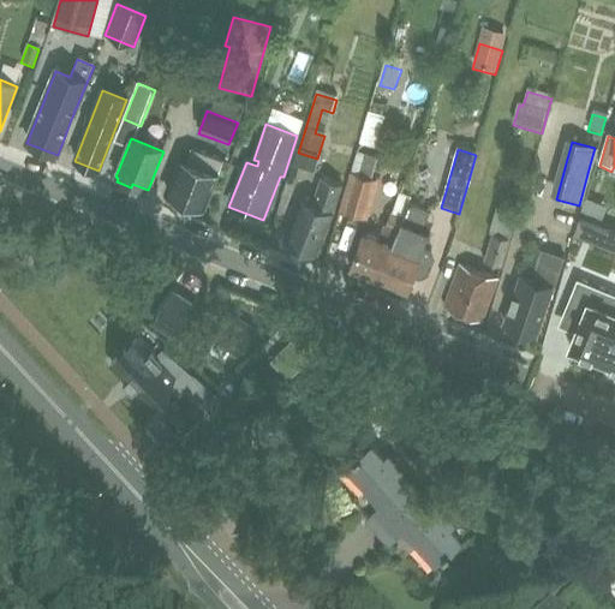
[(175,173),(167,193),(190,203),(189,206),(201,210),(202,207),(204,209),(222,162),(191,150),(186,165),(179,162),(175,173)]
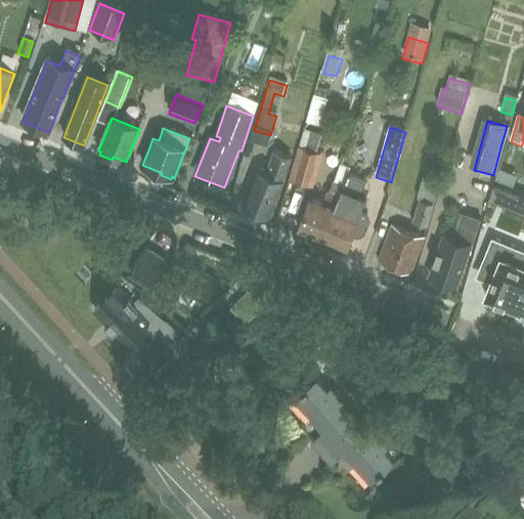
[(254,130),(250,144),(268,149),(272,135),(254,130)]
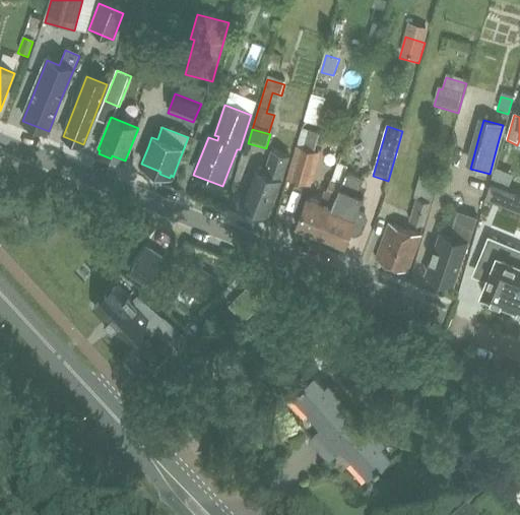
[(316,155),(314,154),(319,136),(310,133),(305,151),(302,150),(291,184),(307,188),(316,155)]
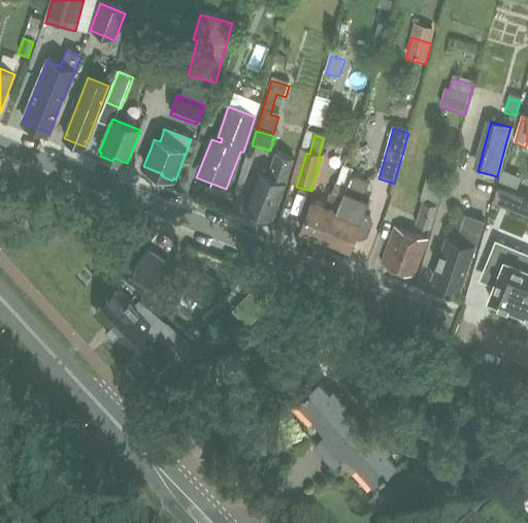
[(286,186),(294,162),(275,156),(268,178),(258,174),(244,208),(272,220),(286,186)]
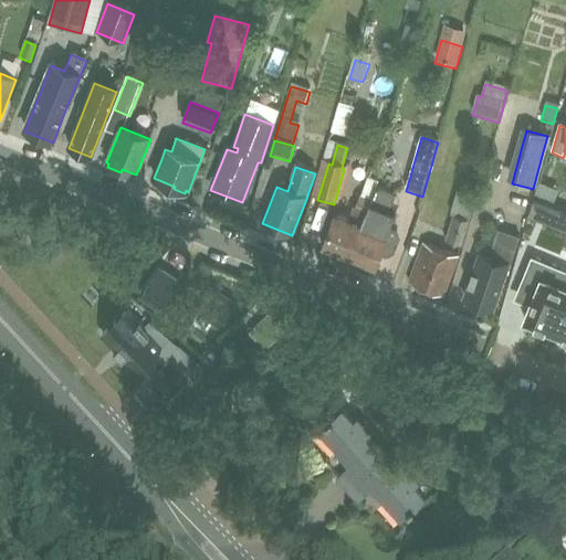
[(335,217),(323,247),(348,257),(360,228),(376,189),(376,187),(366,182),(349,223),(335,217)]
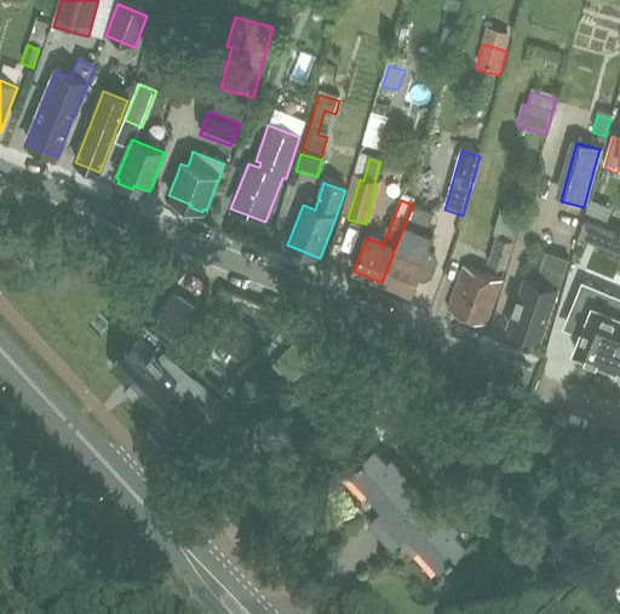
[(395,250),(382,282),(411,294),(417,279),(424,281),(430,279),(436,263),(432,257),(422,252),(429,235),(424,233),(430,214),(412,207),(395,250)]
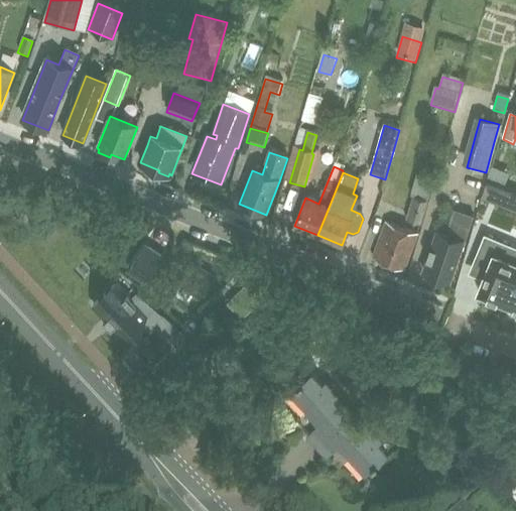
[(422,227),(428,205),(412,200),(406,223),(422,227)]
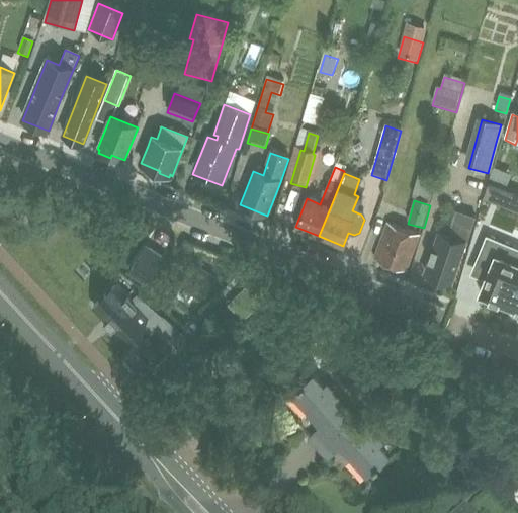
[(452,234),(450,239),(440,235),(435,251),(432,250),(432,251),(434,252),(430,262),(428,262),(428,263),(430,263),(426,276),(450,285),(463,247),(466,247),(476,220),(456,214),(449,233),(452,234)]
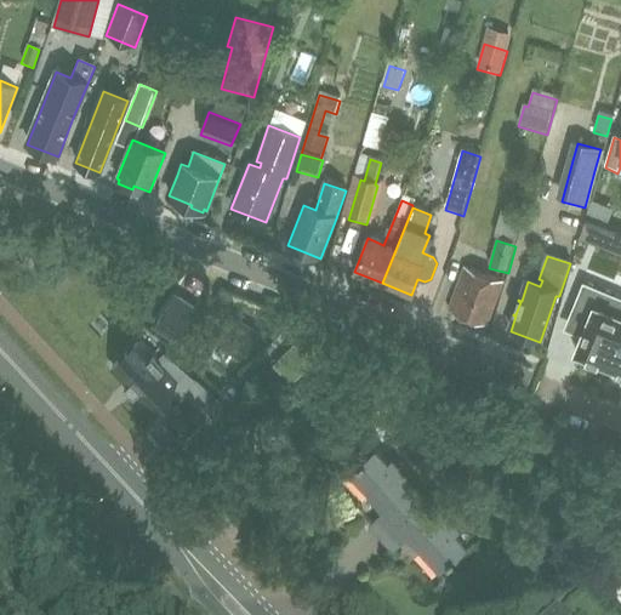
[(486,328),(502,284),(465,269),(448,313),(486,328)]
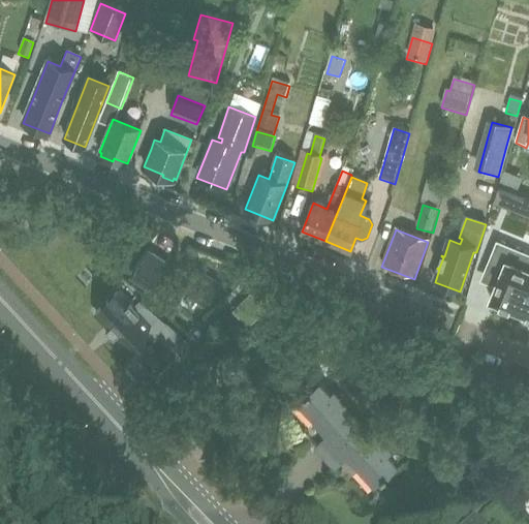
[(528,255),(496,243),(485,272),(500,278),(495,289),(491,300),(490,302),(492,303),(496,304),(495,308),(509,314),(511,310),(518,313),(528,284),(528,255)]
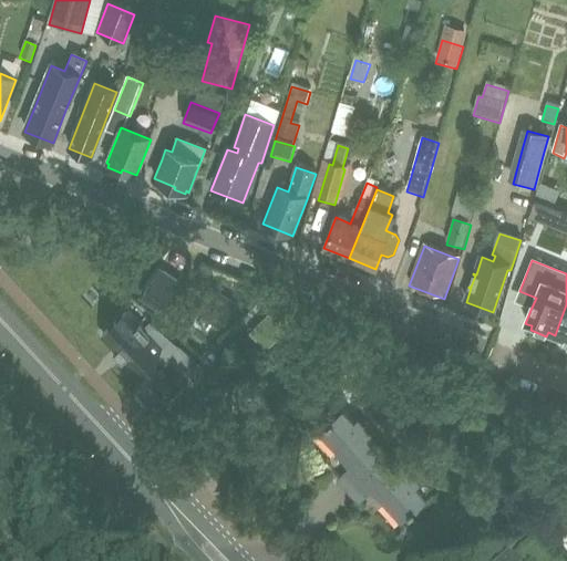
[(205,268),(199,276),(206,281),(212,273),(205,268)]
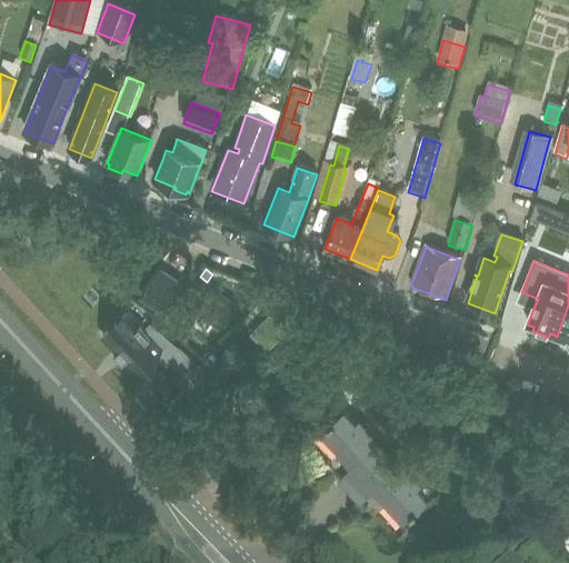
[(160,273),(142,301),(182,329),(193,312),(209,323),(219,330),(233,308),(225,301),(202,285),(195,298),(160,273)]
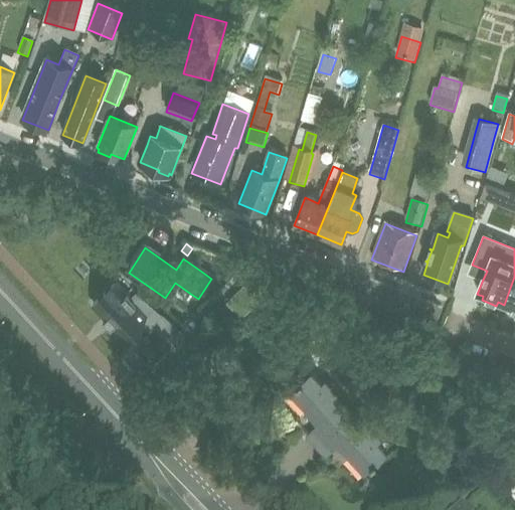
[(514,277),(504,305),(510,307),(508,311),(514,313),(514,277)]
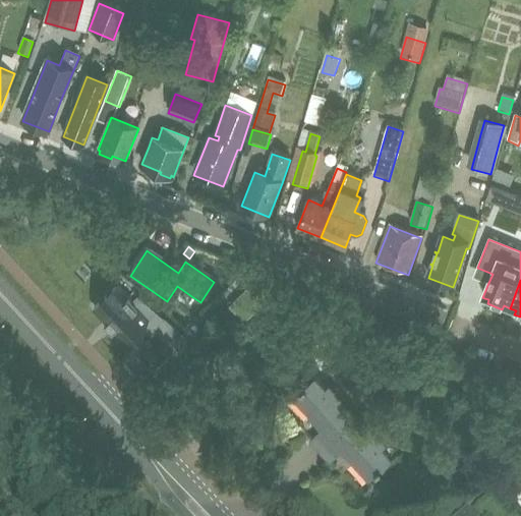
[(259,308),(273,295),(258,282),(234,305),(241,312),(252,302),(259,308)]
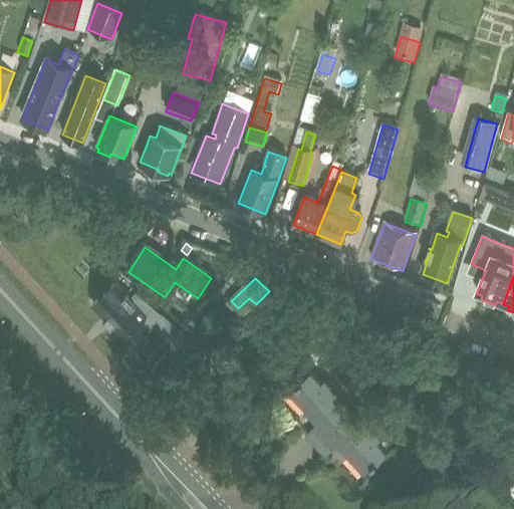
[(115,285),(92,307),(104,320),(103,321),(104,322),(105,321),(111,327),(110,329),(110,330),(112,328),(122,339),(131,332),(144,319),(151,326),(162,316),(136,294),(130,300),(115,285)]
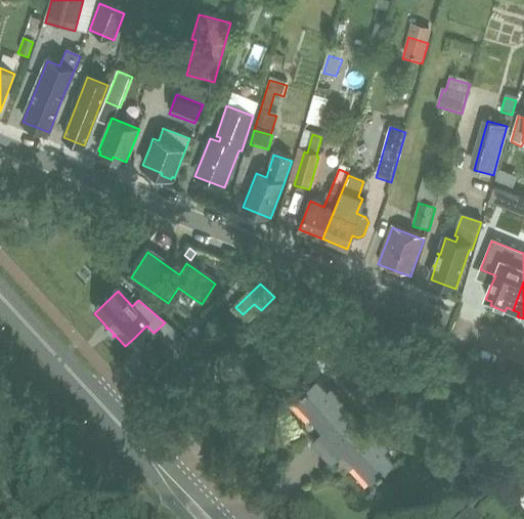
[(358,421),(335,394),(331,390),(328,394),(315,382),(301,395),(302,396),(296,402),(318,427),(324,422),(330,427),(315,441),(324,451),(358,421)]
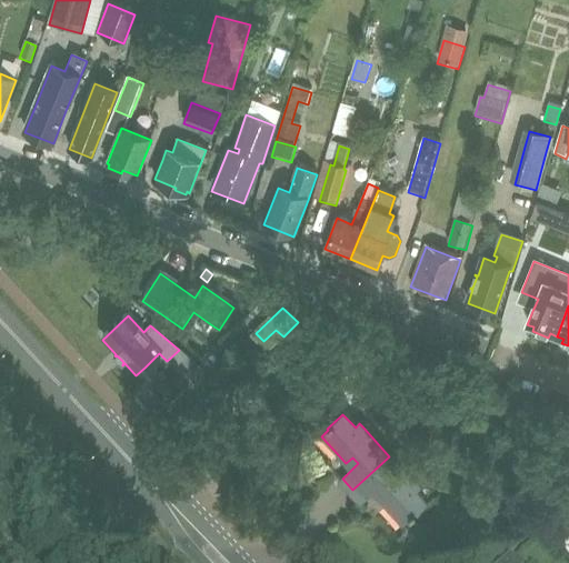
[(419,489),(389,456),(352,490),(362,501),(379,486),(385,493),(378,499),(402,525),(409,519),(411,521),(427,505),(415,492),(419,489)]
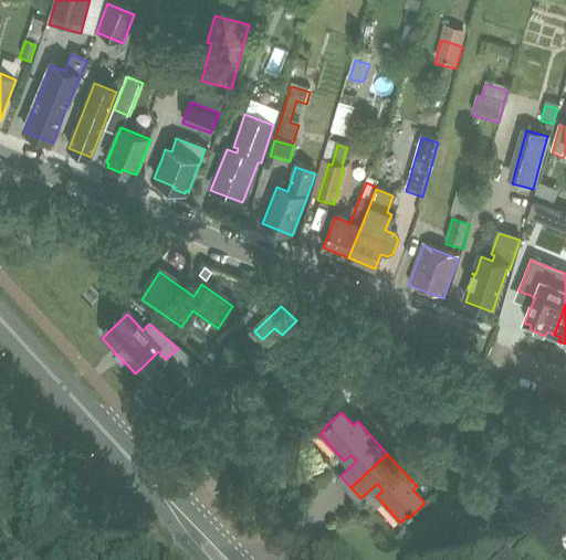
[(544,527),(556,532),(563,516),(551,511),(544,527)]
